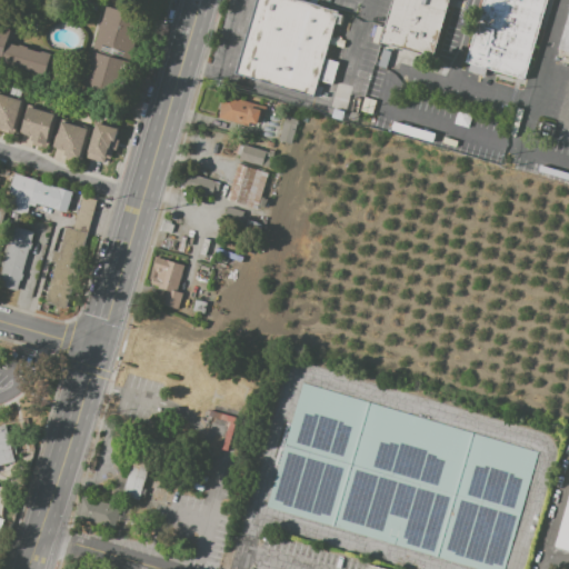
[(256,0),(288,0),(336,15),(339,2),(353,7),(346,35),(341,33),(332,62),(338,63),(331,86),(318,82),(313,98),(235,73),(256,0)]
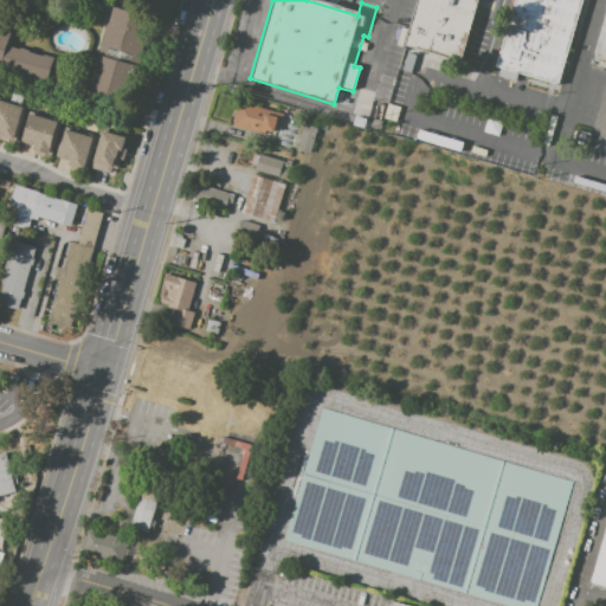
[(418,0),(478,0),(462,62),(406,46),(418,0)]
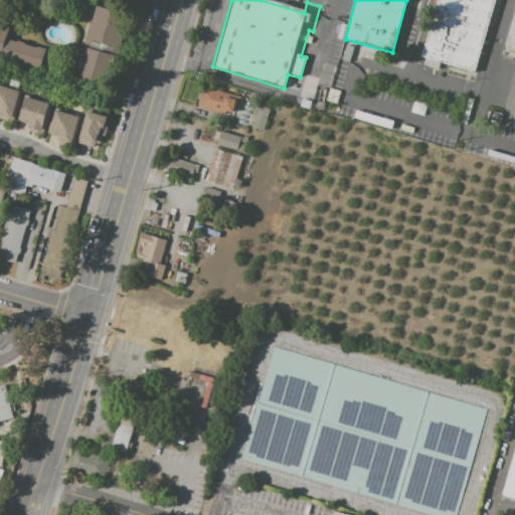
[(438,0),(496,0),(475,71),(421,56),(438,0)]
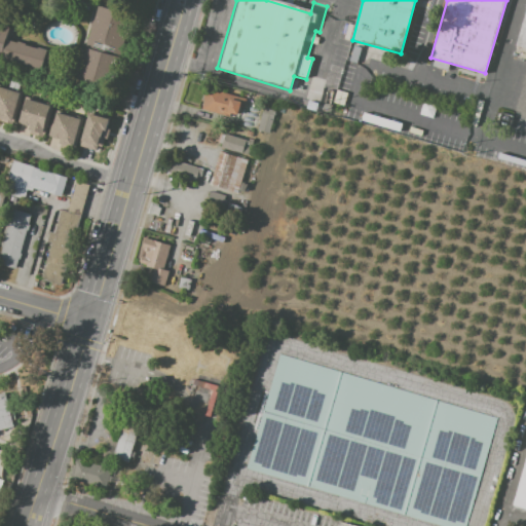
[(99,5),(128,13),(111,73),(81,65),(85,50),(84,49),(88,36),(89,36),(91,30),(89,29),(92,20),(95,20),(99,5)]
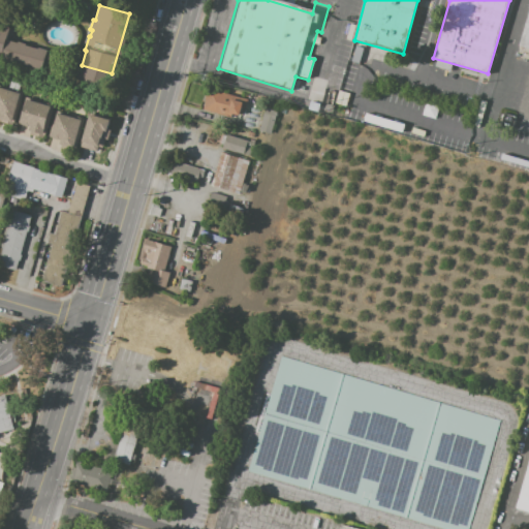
[(528,7),(519,45),(528,49),(528,7)]
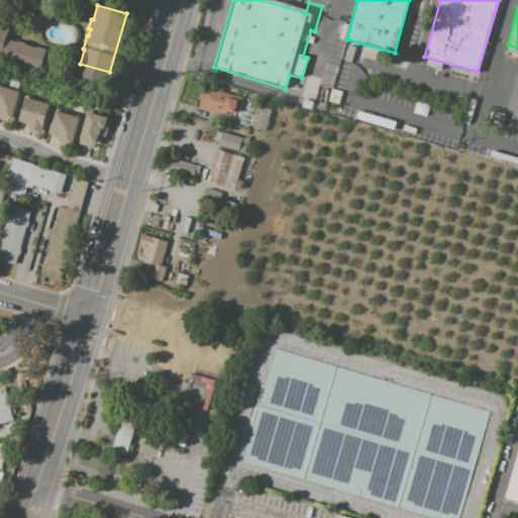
[(0,23),(10,27),(6,38),(18,41),(18,40),(25,42),(25,45),(37,48),(38,47),(47,50),(41,69),(0,58),(0,23)]
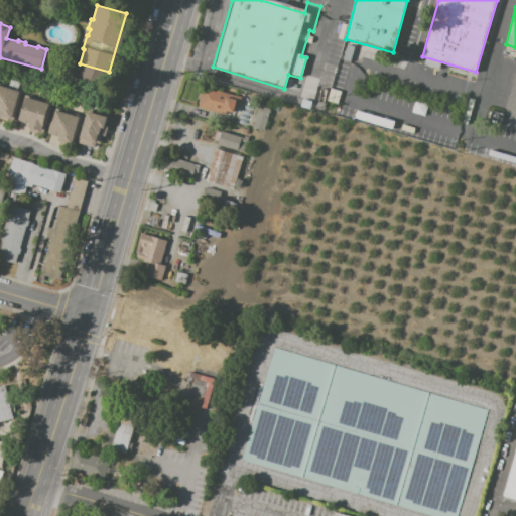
[(0,85),(22,91),(14,120),(13,119),(12,121),(0,118),(0,85)]
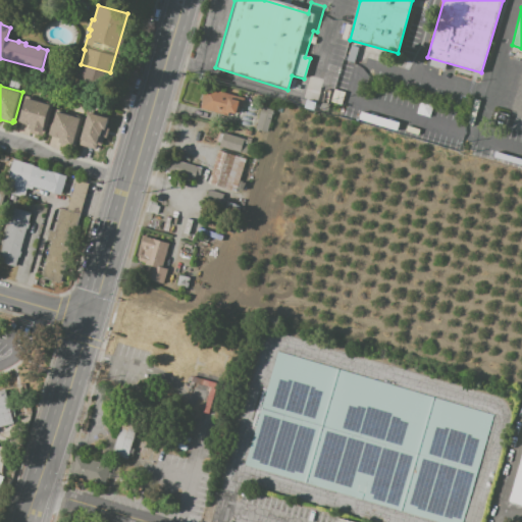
[(207,88),(244,98),(242,108),(239,107),(237,115),(229,113),(228,116),(219,114),(201,108),(207,88)]
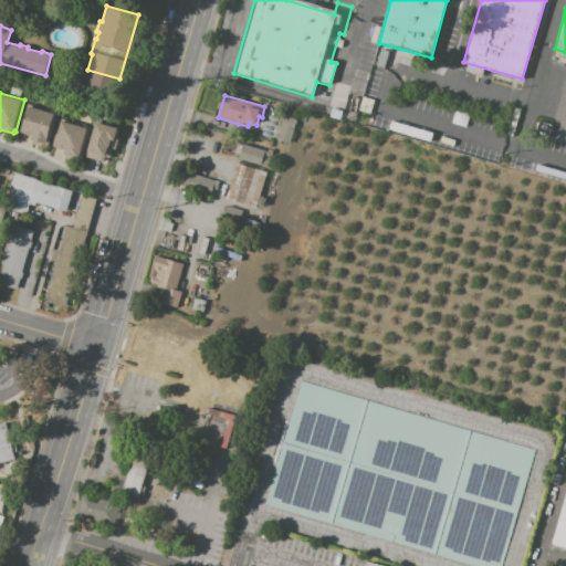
[(28,106),(56,115),(48,146),(31,142),(32,136),(21,133),(28,106)]
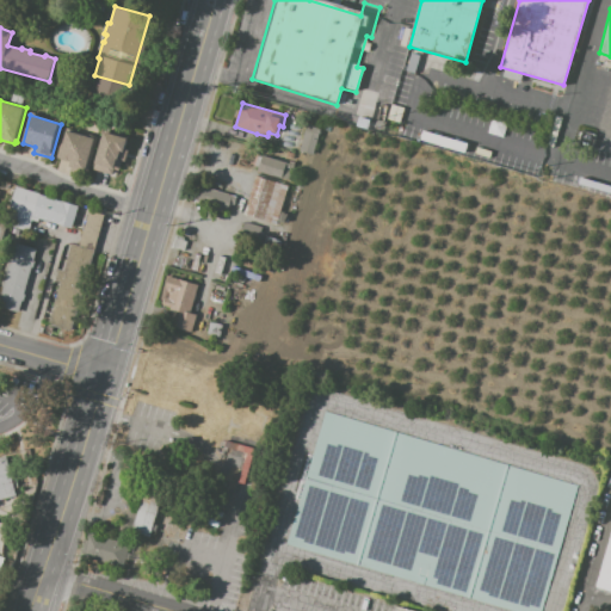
[(300,152),(308,124),(313,125),(312,128),(320,129),(313,155),(300,152)]
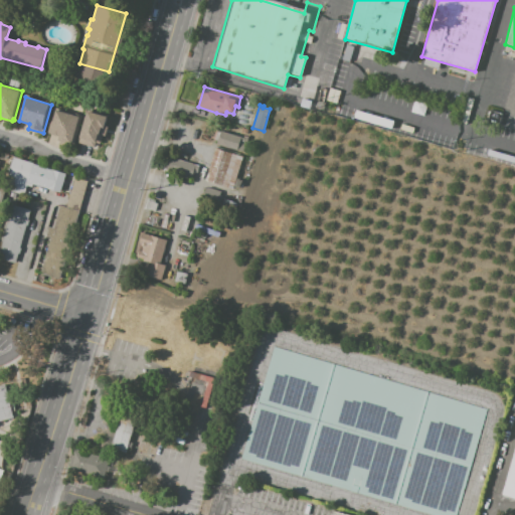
[(56,111),(80,117),(72,148),(59,145),(60,141),(58,140),(59,136),(50,134),(56,111)]
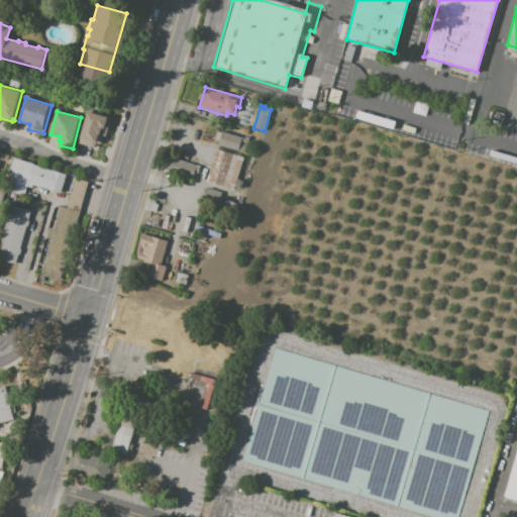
[(88,111),(108,117),(106,125),(109,126),(106,136),(103,135),(101,144),(97,143),(96,148),(79,144),(88,111)]
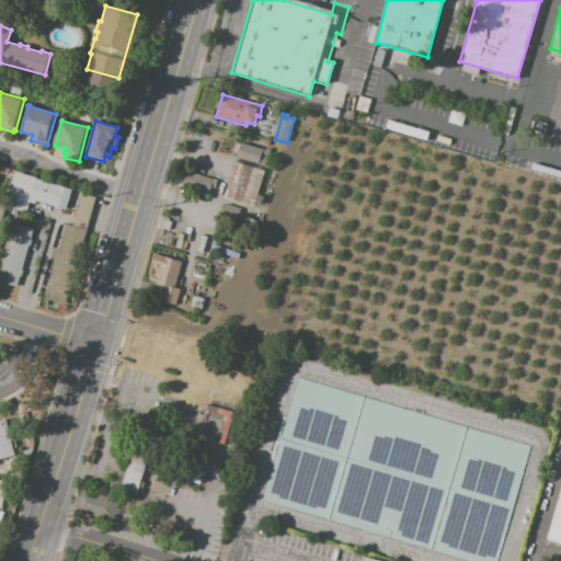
[(237,142),(241,144),(270,151),(265,167),(237,158),(239,153),(233,152),(237,142)]
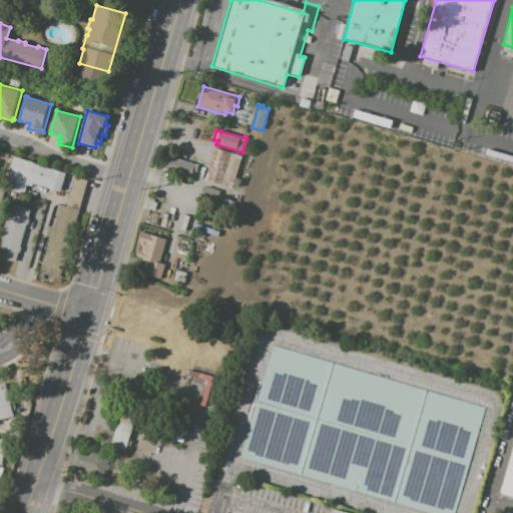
[(242,156),(232,189),(203,181),(213,148),(242,156)]
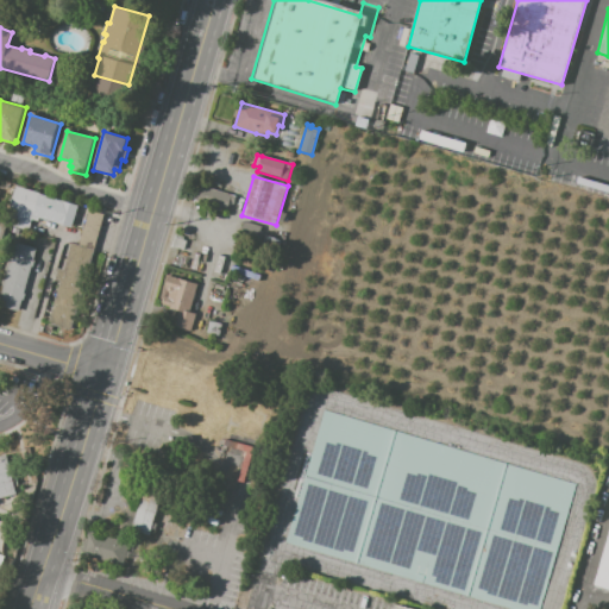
[(17,186),(39,193),(39,194),(79,206),(71,228),(43,219),(42,223),(32,220),(29,231),(6,224),(17,186)]
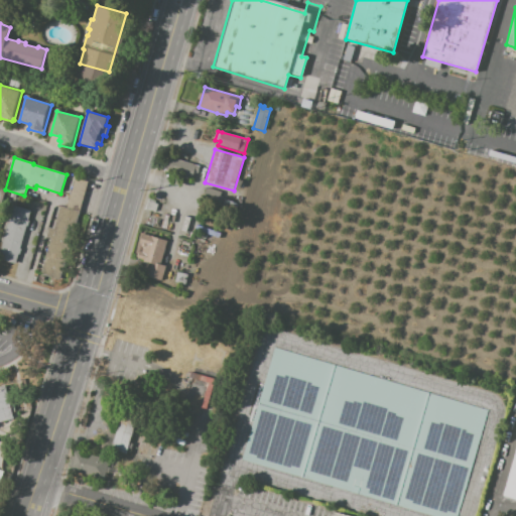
[(201,166),(198,174),(194,172),(192,177),(166,169),(170,157),(201,166)]
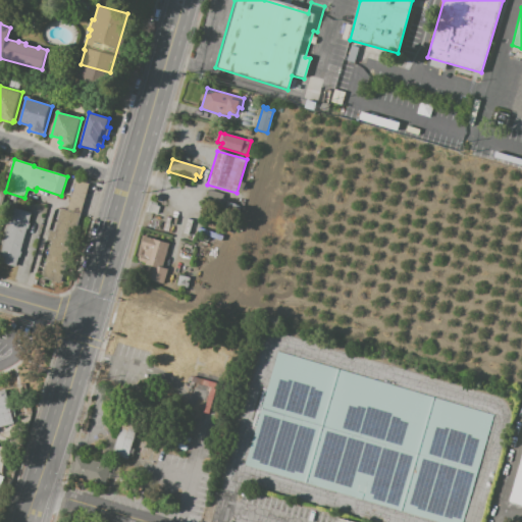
[(41,275),(52,241),(47,240),(49,229),(54,231),(61,208),(67,210),(76,179),(90,184),(74,231),(73,231),(58,280),(41,275)]
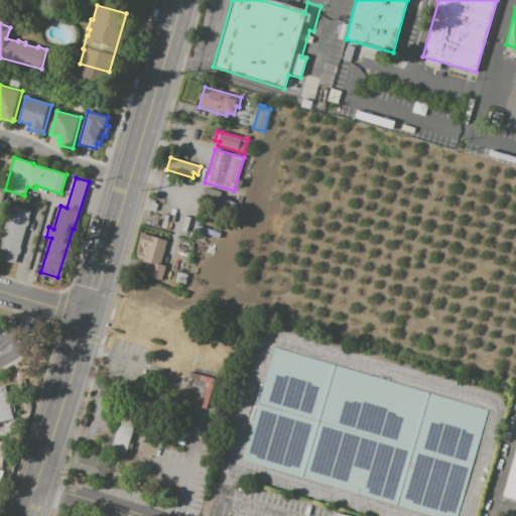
[(158,204),(155,212),(145,209),(147,198),(155,201),(154,203),(158,204)]
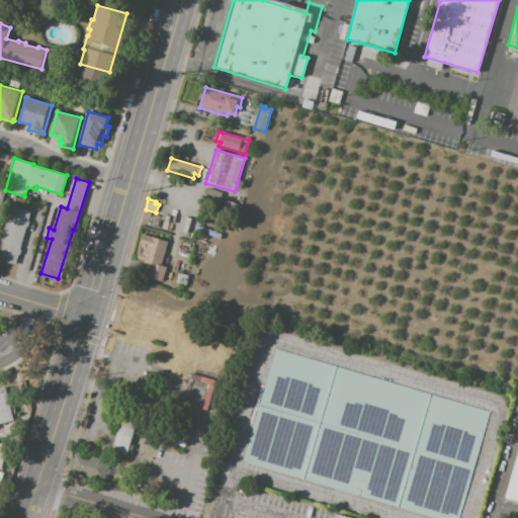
[(13,206),(31,210),(29,221),(17,266),(0,261),(0,254),(3,244),(1,243),(7,221),(9,222),(13,206)]
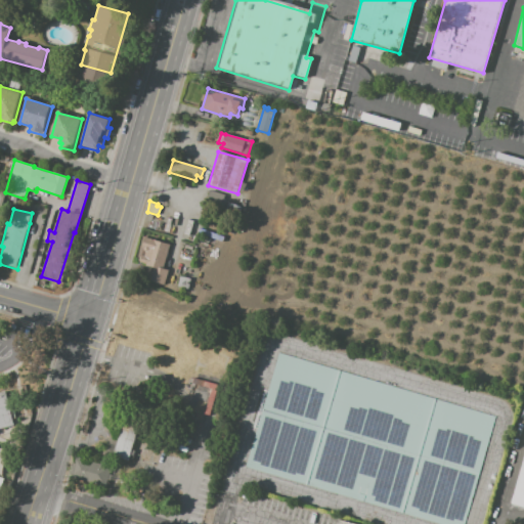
[(187,220),(192,222),(188,236),(182,235),(187,220)]
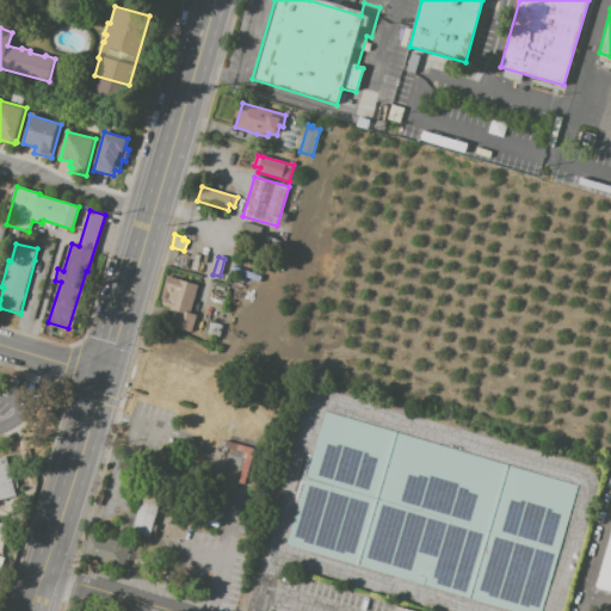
[(199,284),(191,314),(197,315),(192,333),(174,328),(179,313),(167,309),(167,307),(162,306),(162,304),(161,304),(161,302),(162,301),(162,300),(164,298),(165,297),(168,298),(168,297),(170,294),(168,294),(167,292),(167,291),(167,290),(165,289),(170,275),(178,277),(178,278),(199,284)]
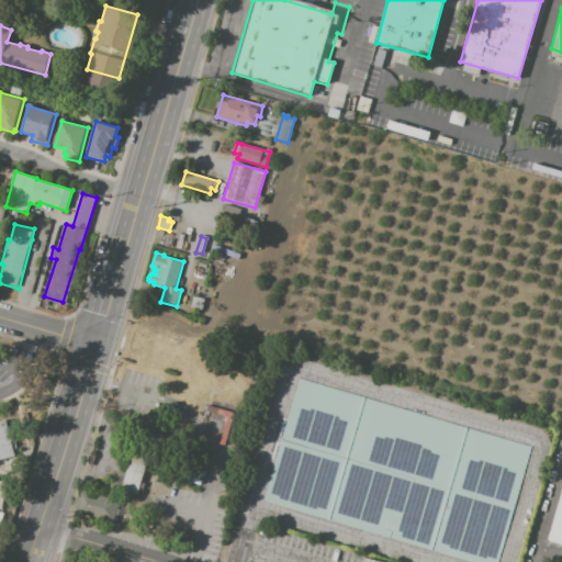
[(193,296),(205,299),(203,311),(191,307),(193,296)]
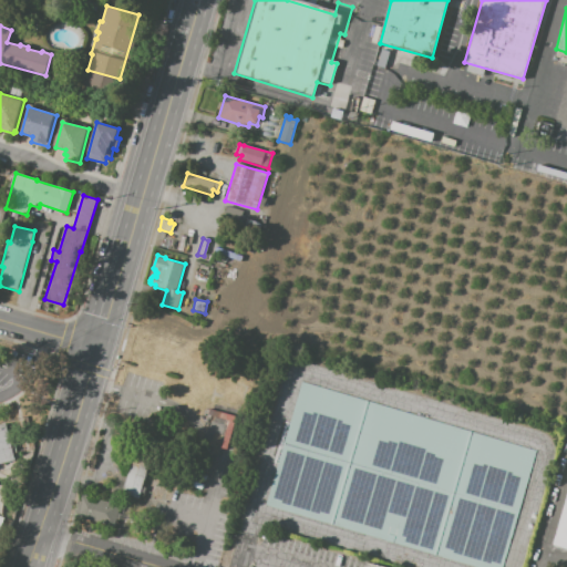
[(264,508),(462,560),(460,555),(454,554),(451,543),(454,534),(462,532),(463,525),(453,523),(462,519),(461,516),(463,507),(461,496),(451,494),(453,484),(452,481),(420,472),(422,465),(422,463),(434,466),(435,460),(454,464),(450,450),(461,446),(461,443),(483,449),(513,441),(297,383),(264,508)]
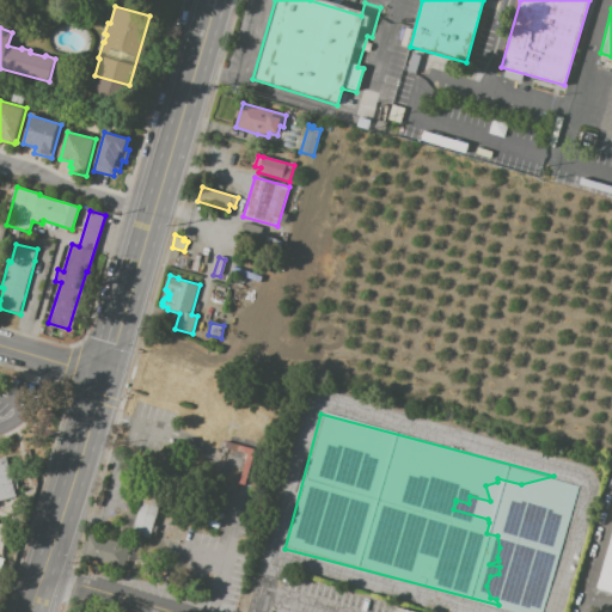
[(0,459),(7,458),(18,496),(0,500),(0,459)]
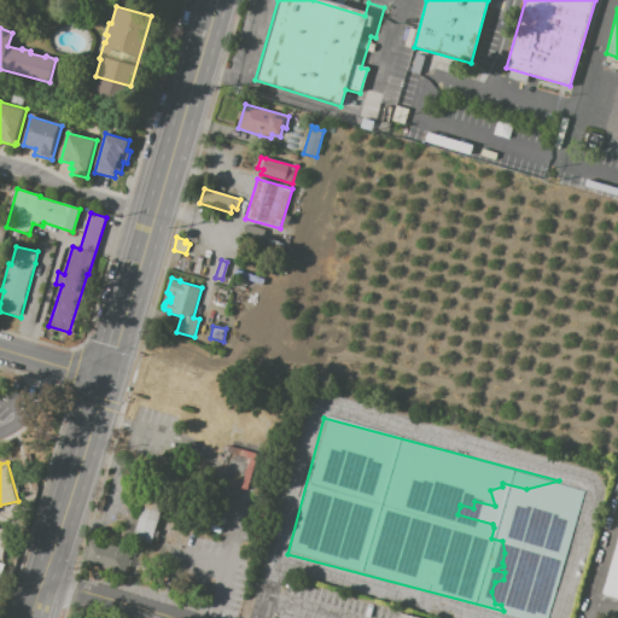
[(150,542),(162,505),(144,500),(133,537),(150,542)]
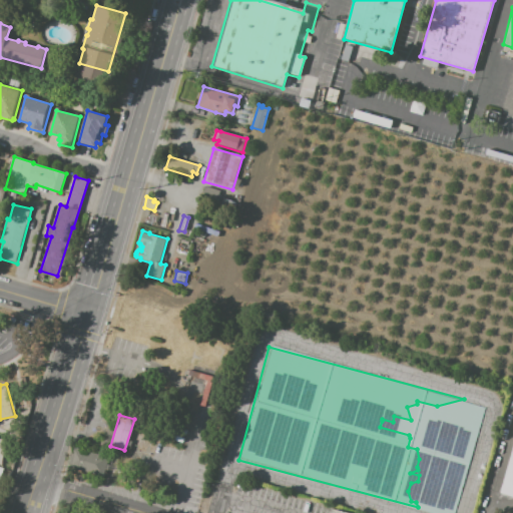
[(512,452),(512,496),(502,493),(512,452)]
